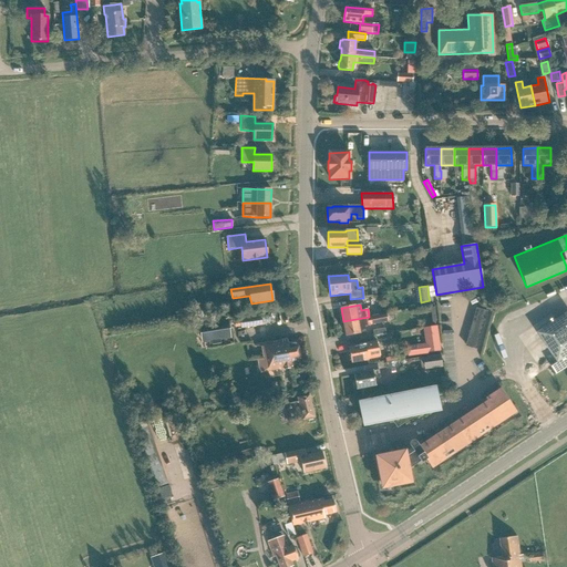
[(435,308),(426,308),(426,322),(435,321),(435,308)]
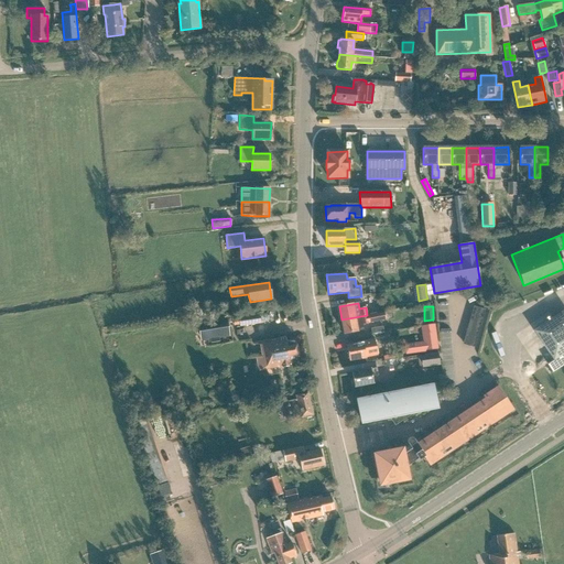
[(475,346),(485,310),(474,306),(463,343),(475,346)]
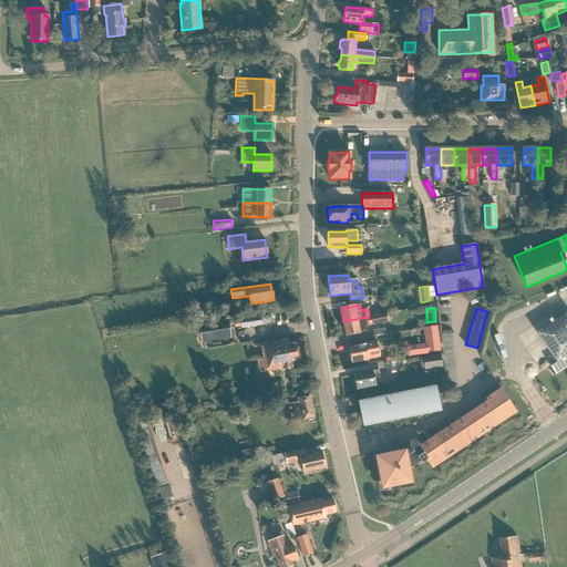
[(369,317),(343,321),(346,336),(366,332),(364,327),(370,326),(370,325),(388,322),(385,313),(369,317)]
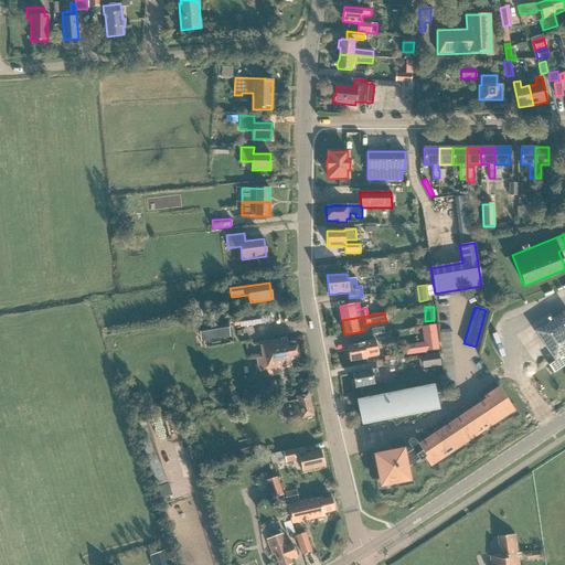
[(556,360),(548,365),(554,373),(564,364),(564,313),(537,332),(556,360)]
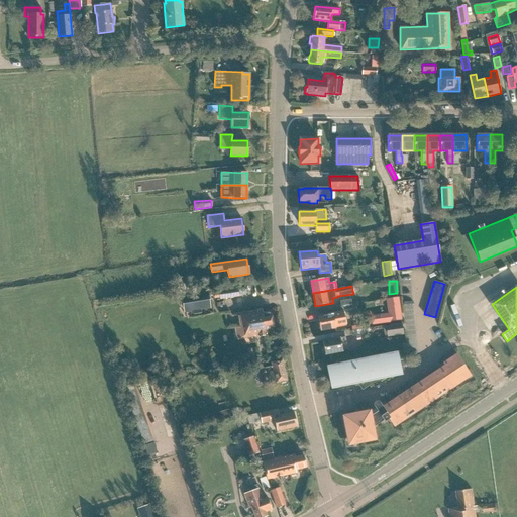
[(236,288),(219,290),(220,297),(220,298),(237,296),(236,288)]
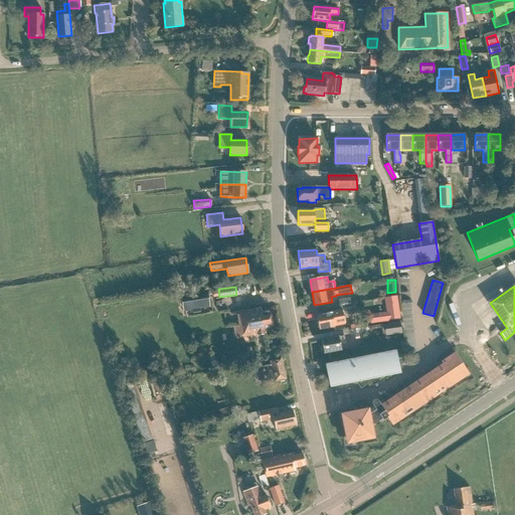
[(180,296),(182,310),(189,309),(190,313),(199,312),(198,308),(206,307),(204,293),(195,294),(196,296),(191,296),(191,294),(180,296)]
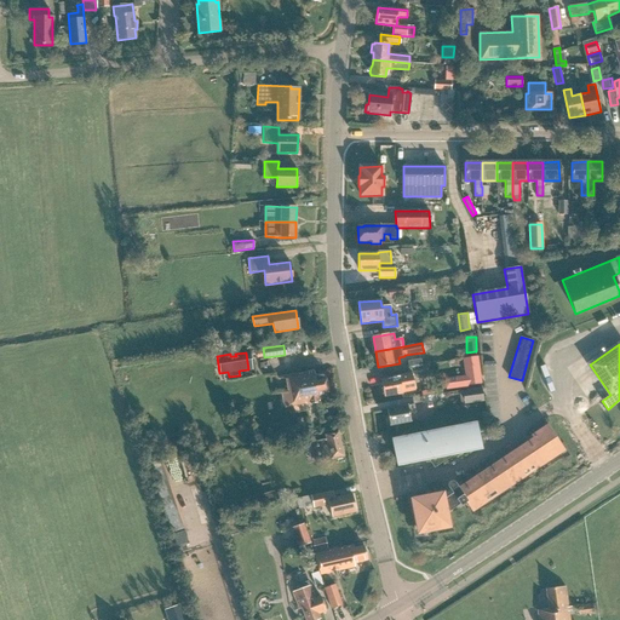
[(466,377),(445,379),(446,389),(466,385),(481,384),(477,356),(464,359),(466,377)]
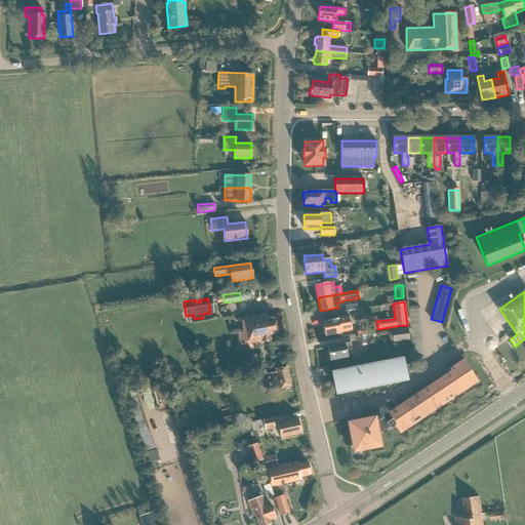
[(345,306),(347,312),(357,310),(356,304),(345,306)]
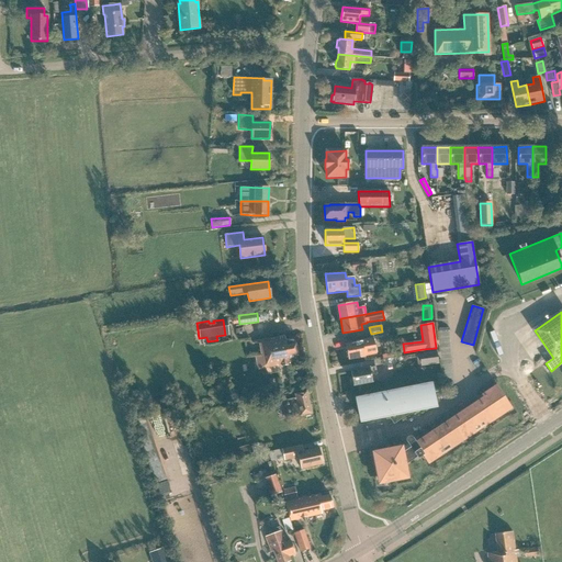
[(255,355),(258,369),(277,366),(277,367),(290,364),(289,361),(299,359),(294,338),(285,340),(284,336),(259,340),(261,353),(255,355)]
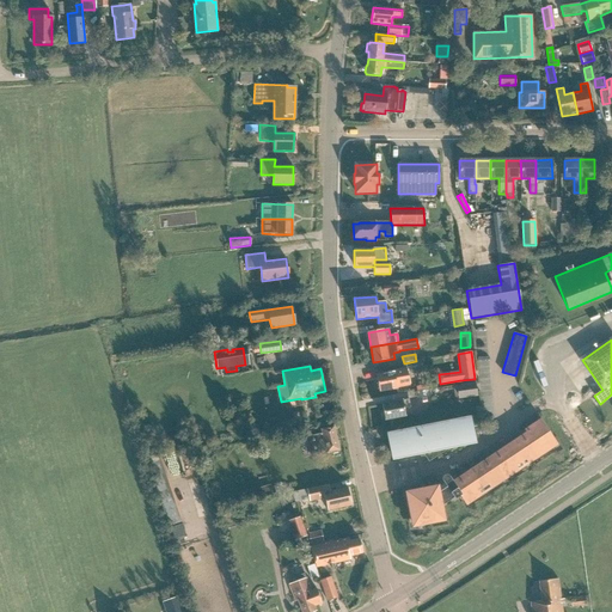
[(387,372),(387,373),(375,375),(379,392),(397,389),(397,386),(410,384),(407,368),(387,372)]
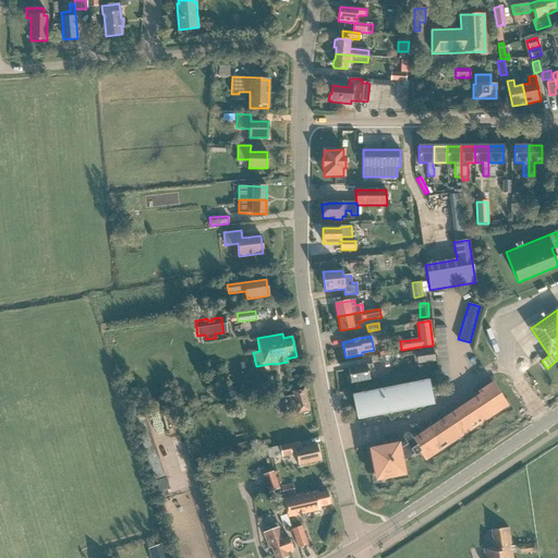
[(433,349),(415,352),(417,363),(435,361),(433,349)]
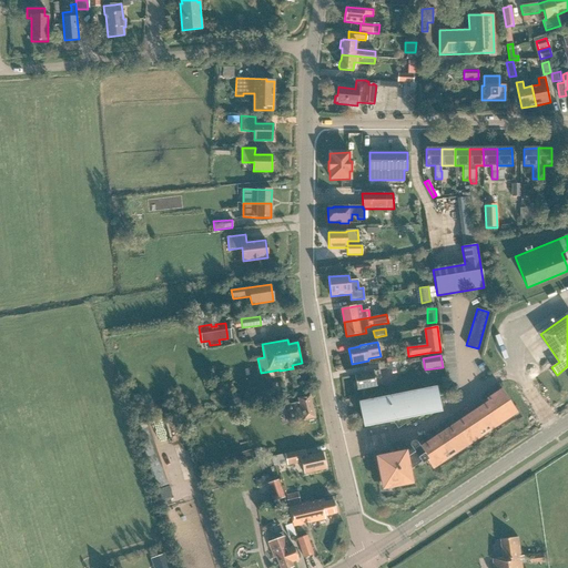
[(375,378),(381,377),(379,371),(373,372),(354,375),(357,391),(376,386),(375,378)]
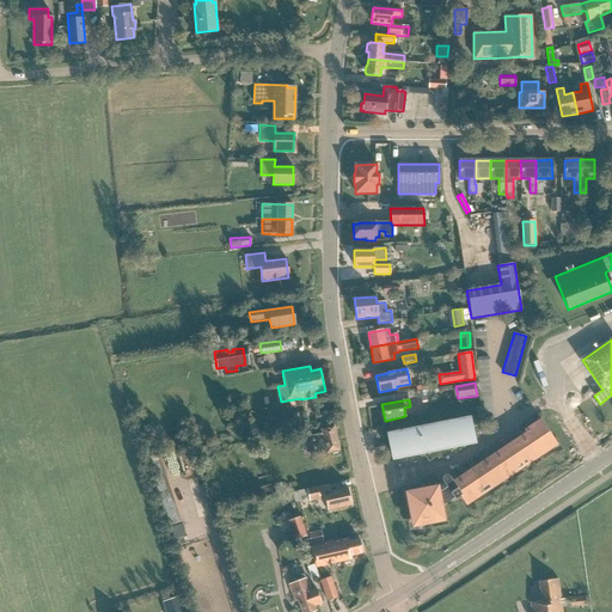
[(389,435),(392,457),(422,451),(428,460),(445,450),(444,447),(473,441),(469,418),(389,435)]
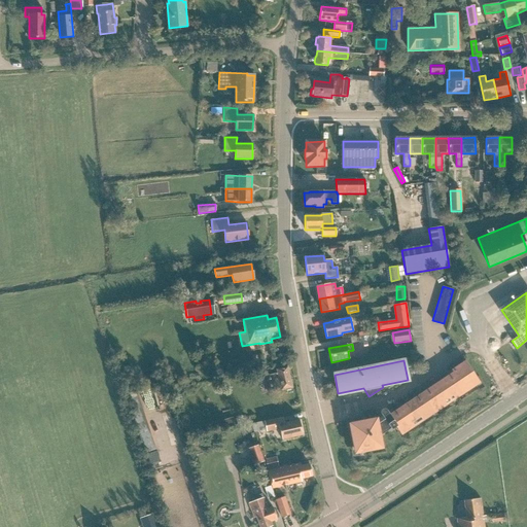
[(353,426),(350,427),(355,450),(358,450),(358,453),(382,448),(380,436),(380,435),(390,428),(391,430),(395,428),(396,427),(401,434),(410,429),(408,425),(412,423),(420,417),(424,414),(427,418),(442,408),(440,405),(444,401),(452,396),(457,393),(459,396),(473,386),(471,383),(477,380),(464,361),(452,371),(454,373),(455,376),(392,418),(390,415),(387,411),(387,410),(386,410),(385,409),(384,409),(383,409),(382,410),(381,410),(381,411),(381,412),(381,413),(381,414),(382,416),(385,419),(378,424),(377,419),(353,424),(353,426)]
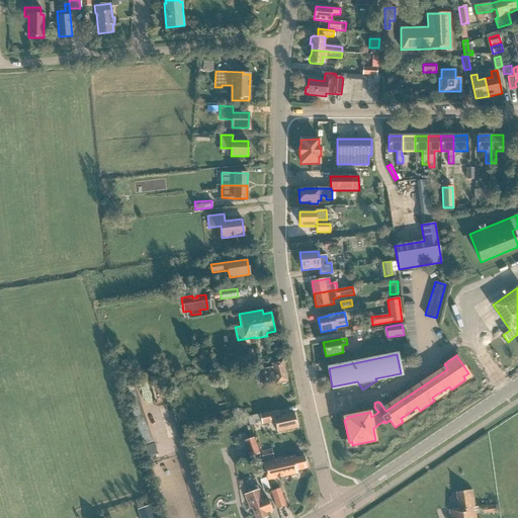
[(269,368),(259,370),(262,384),(267,382),(268,385),(287,381),(282,361),(277,362),(276,357),(271,359),(272,363),(271,363),(272,367),(269,368)]
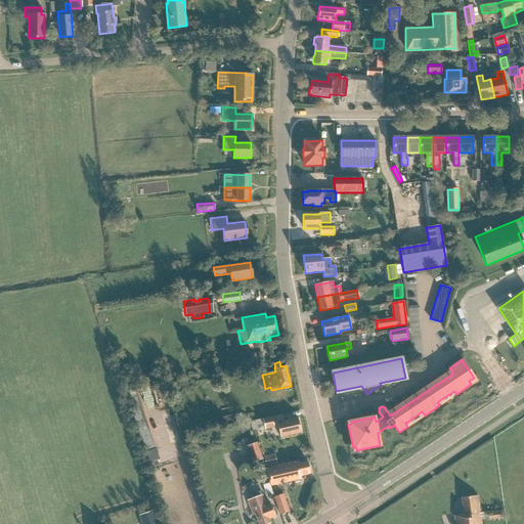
[(298,418),(282,421),(281,415),(263,419),(265,429),(277,426),(280,437),(301,433),(298,418)]
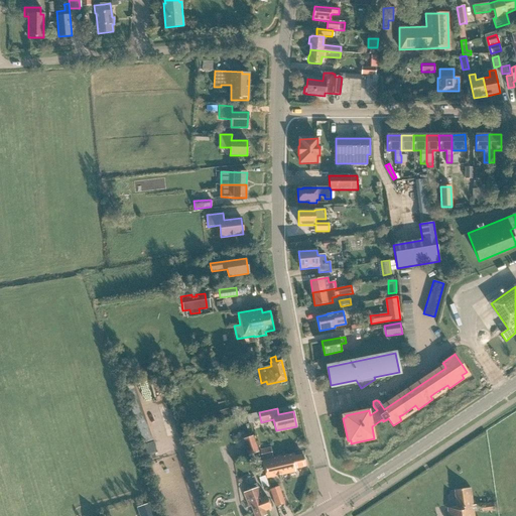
[(228,410),(220,412),(222,418),(230,416),(228,410)]
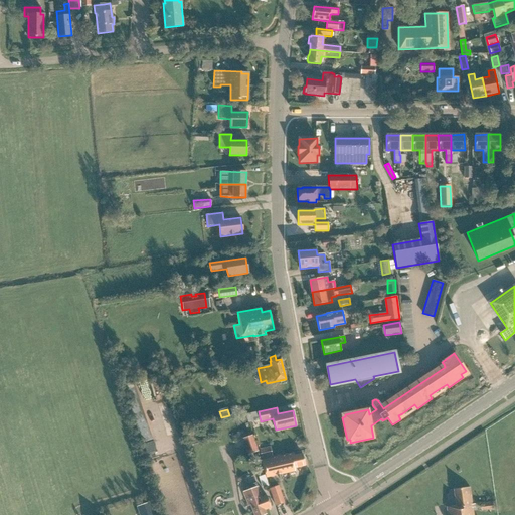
[(260,420),(258,412),(245,414),(247,422),(260,420)]
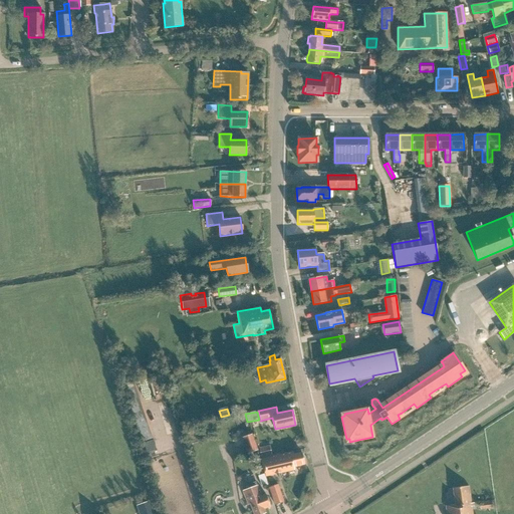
[(257,450),(251,431),(243,434),(241,434),(247,454),(257,450)]
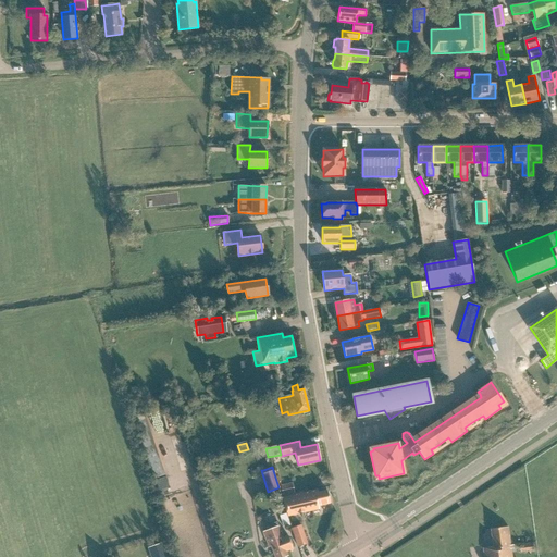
[(317,490),(283,497),(287,516),(319,509),(319,510),(326,508),(325,504),(330,503),(327,491),(318,493),(317,490)]
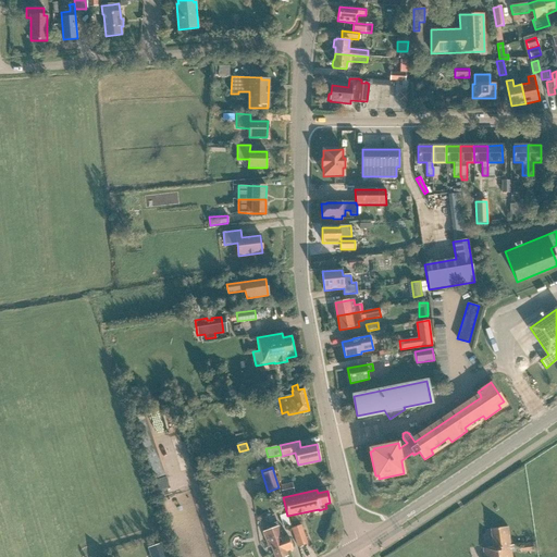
[(289,524),(286,514),(279,516),(283,527),(289,524)]
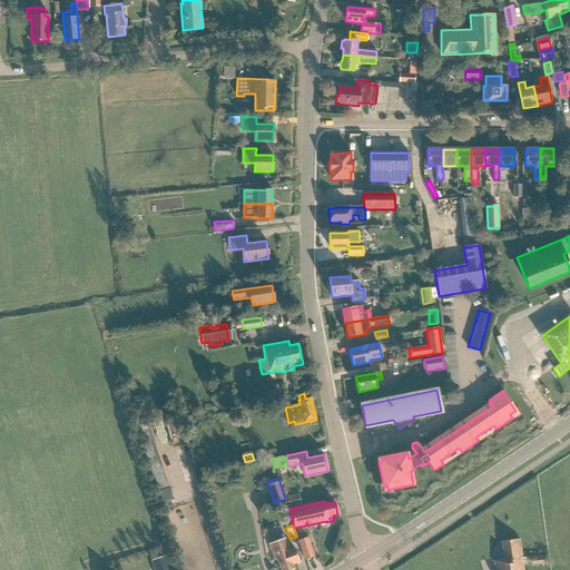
[(274,538),(275,542),(269,544),(275,560),(277,559),(281,569),(290,569),(294,569),(293,564),(296,563),(300,562),(295,549),(290,550),(285,538),(283,534),(274,538)]
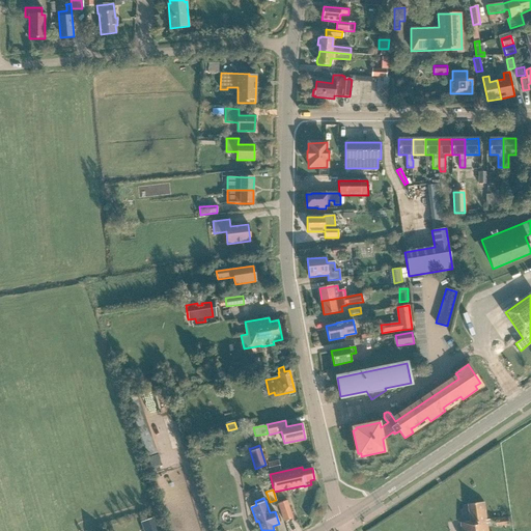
[(294,519),(286,501),(278,504),(284,522),(294,519)]
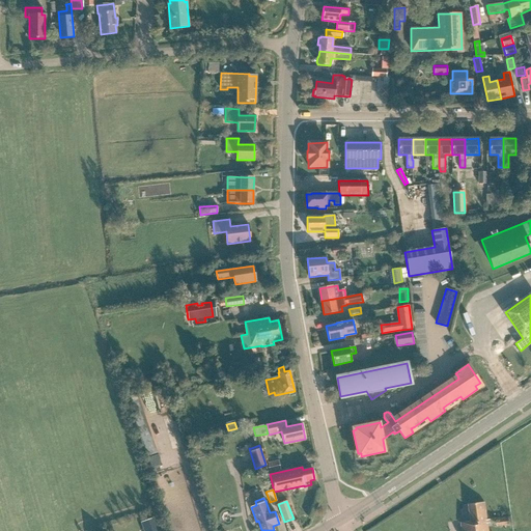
[(470,520),(459,522),(460,530),(487,530),(486,522),(488,522),(488,519),(486,519),(483,501),(467,503),(470,520)]
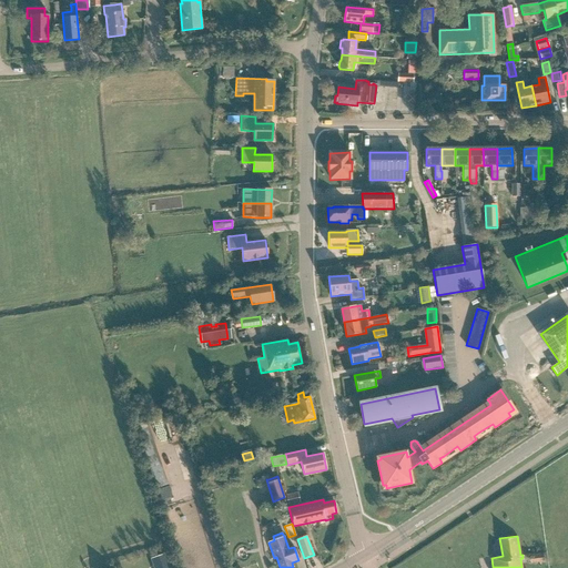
[(168,567),(164,554),(151,558),(154,567),(168,567)]
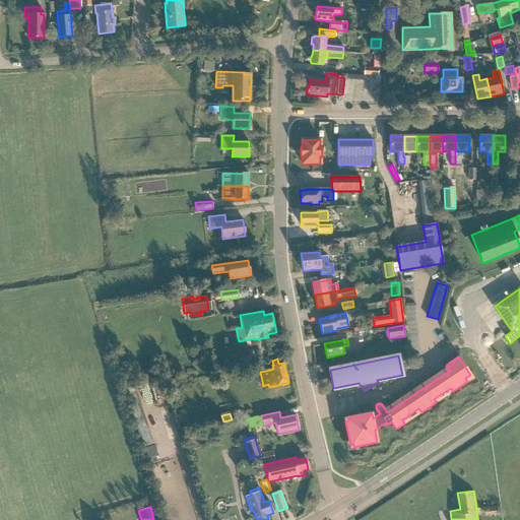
[(497,507),(484,508),(485,517),(498,515),(497,507)]
